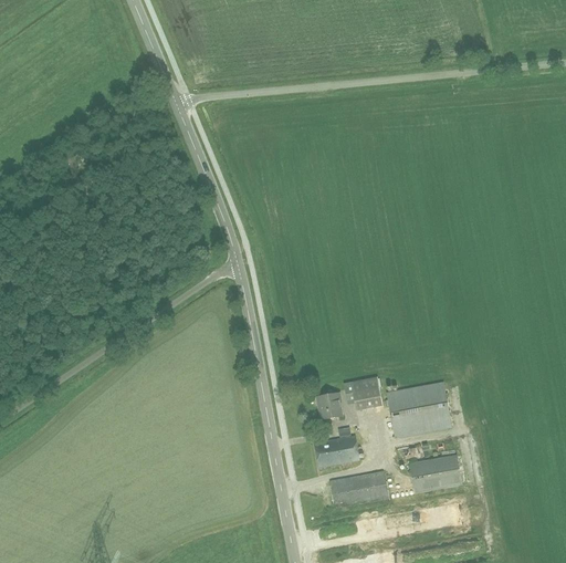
[(355,402),(381,398),(378,373),(345,377),(347,397),(355,396),(355,402)]
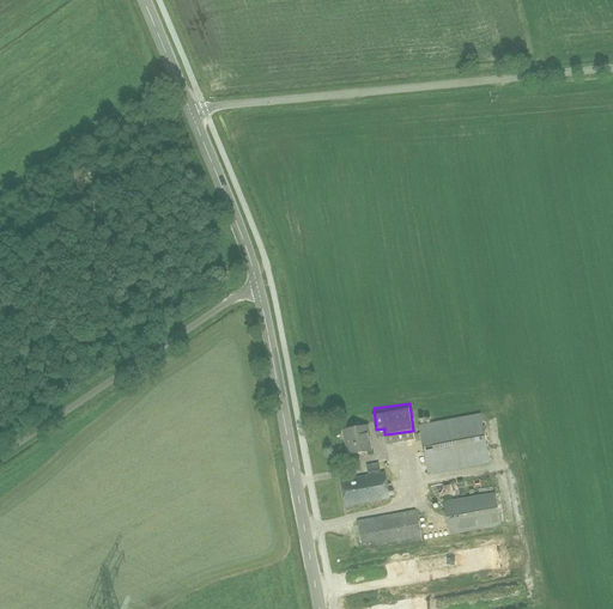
[(428,470),(489,460),(480,412),(419,422),(428,470)]
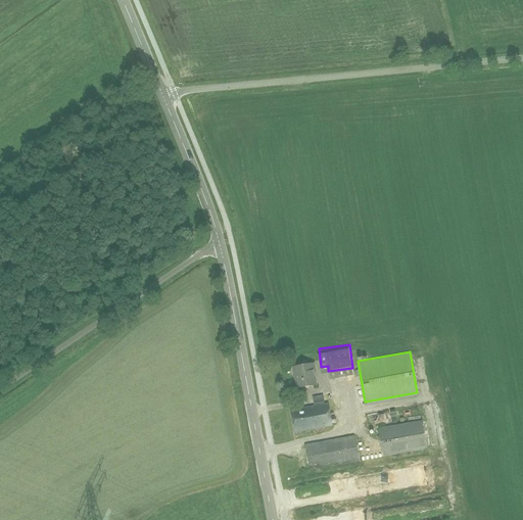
[(296,385),(317,382),(315,370),(316,369),(315,360),(292,364),(296,385)]
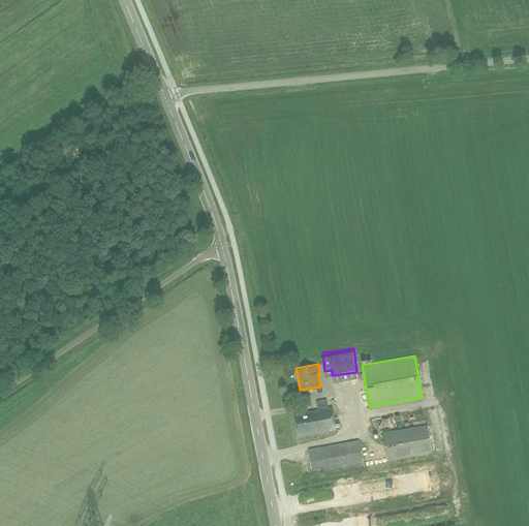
[(298,435),(336,428),(332,405),(293,412),(298,435)]
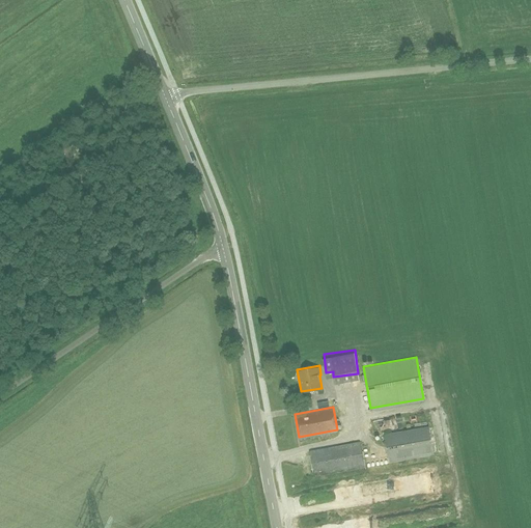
[(389,460),(432,451),(427,424),(384,433),(389,460)]
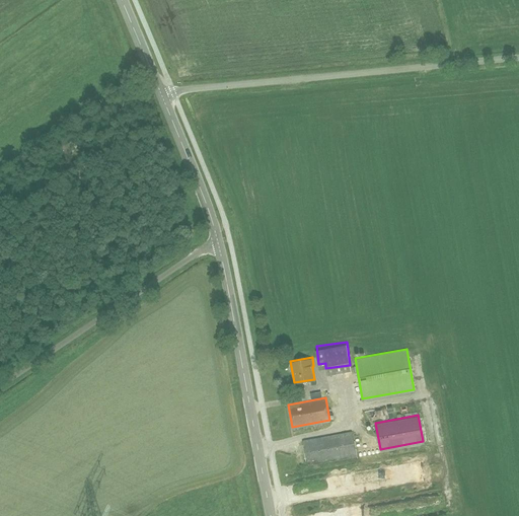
[(306,463),(357,453),(352,429),(302,438),(306,463)]
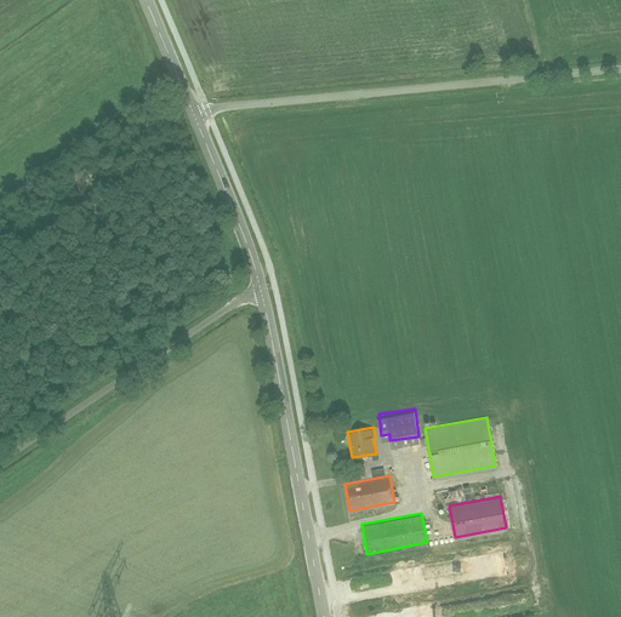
[(456,556),(463,580),(501,567),(497,555),(474,563),(472,552),(456,556)]
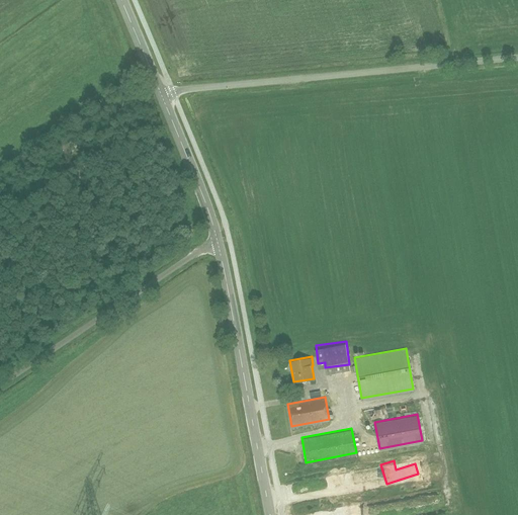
[(429,505),(438,503),(434,486),(425,489),(429,505)]
